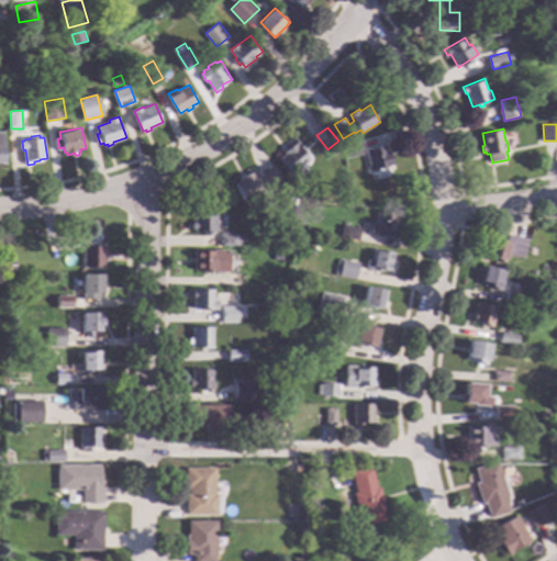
[(366,155),(360,157),(361,161),(356,163),(355,159),(352,159),(346,144),(361,139),(366,155)]
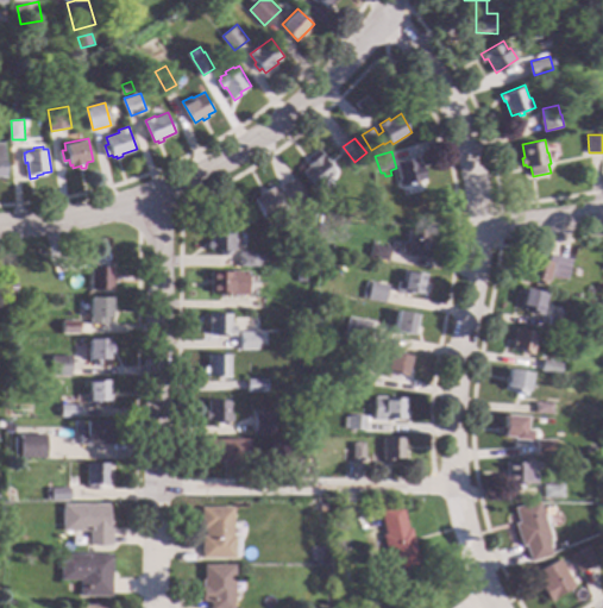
[(337,173),(318,188),(305,171),(311,167),(309,164),(322,154),(337,173)]
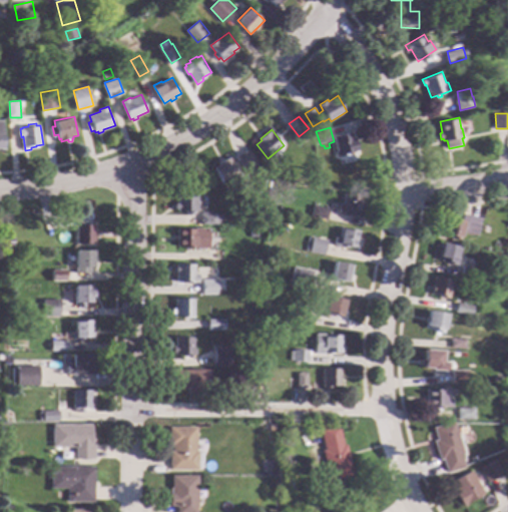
[(359,149),(339,155),(338,151),(339,150),(336,135),(354,130),(359,149)]
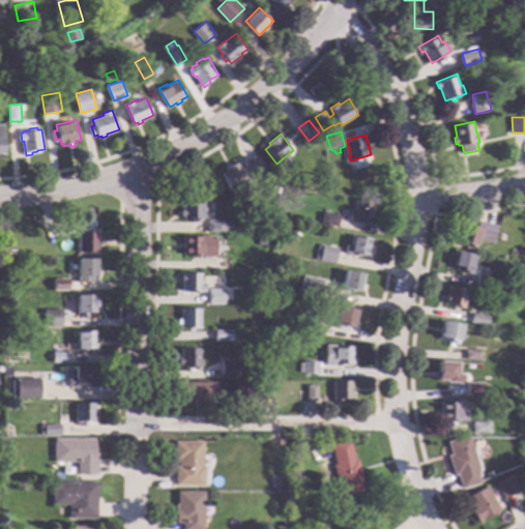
[(252,181),(246,183),(245,182),(233,188),(224,173),(229,170),(228,168),(240,160),(252,181)]
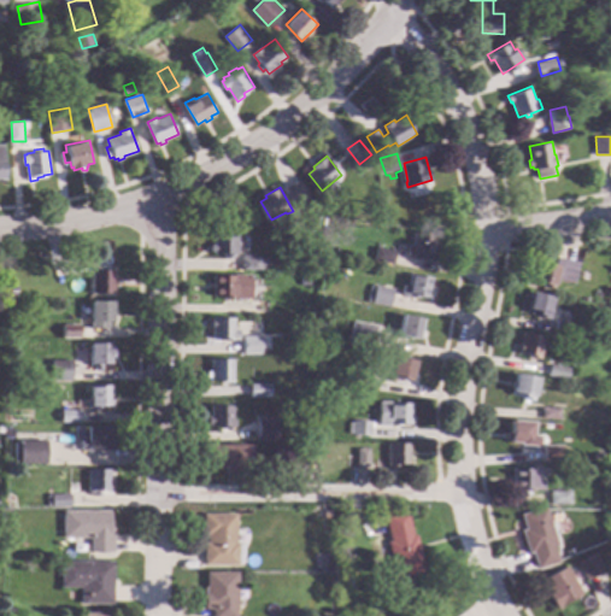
[(323,210),(312,217),(303,204),(313,195),(323,210)]
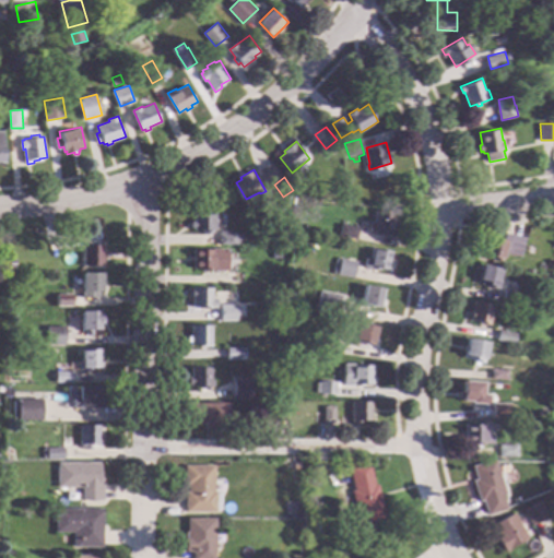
[(216,232),(211,232),(211,234),(205,234),(204,229),(196,229),(196,228),(192,227),(192,221),(196,221),(196,211),(216,211),(216,232)]
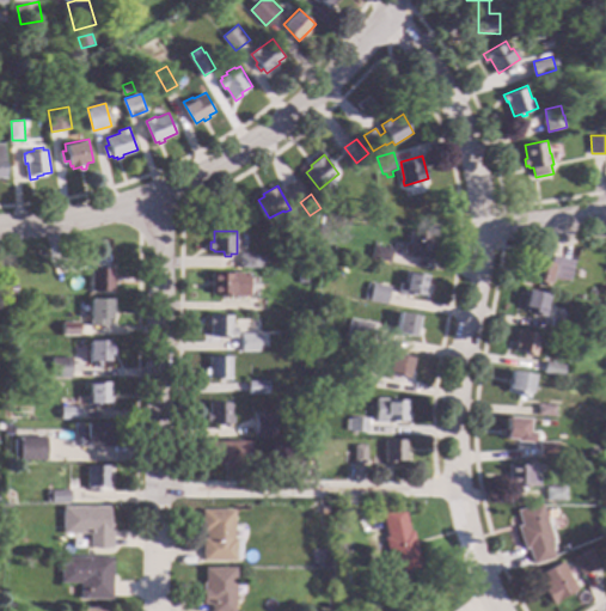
[(434,251),(424,251),(424,252),(410,252),(408,251),(408,245),(410,243),(412,243),(412,231),(434,231),(434,251)]
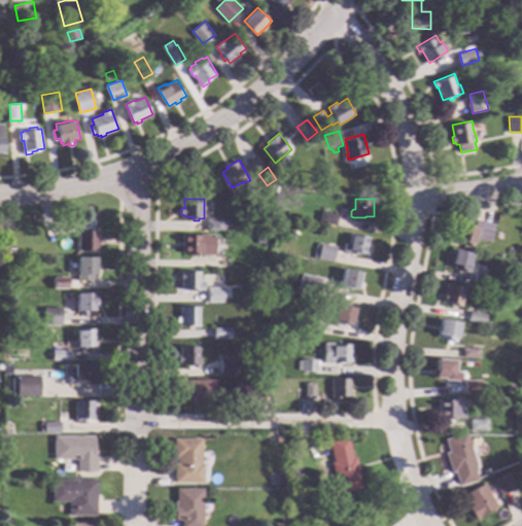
[(341,213),(339,224),(322,221),(324,210),(341,213)]
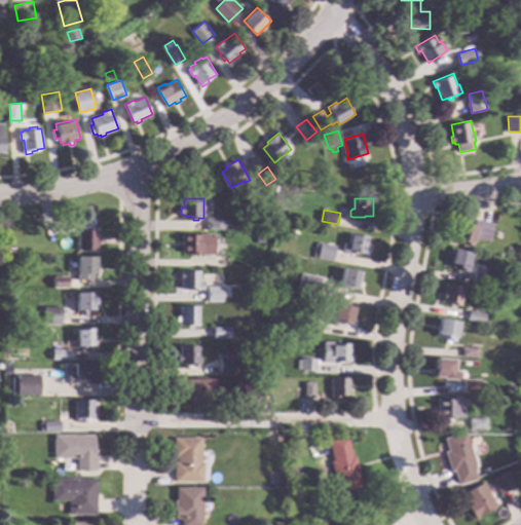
[(224,220),(231,220),(231,229),(209,229),(209,217),(224,216),(224,220)]
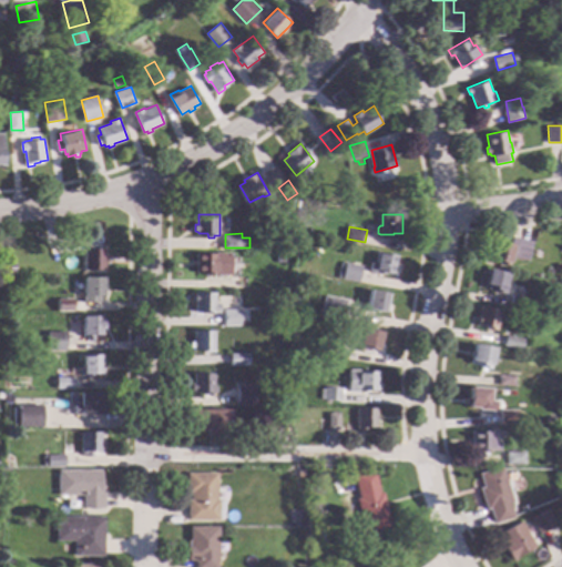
[(535,240),(531,260),(513,256),(512,265),(500,262),(501,261),(492,259),(497,240),(513,243),(515,235),(535,240)]
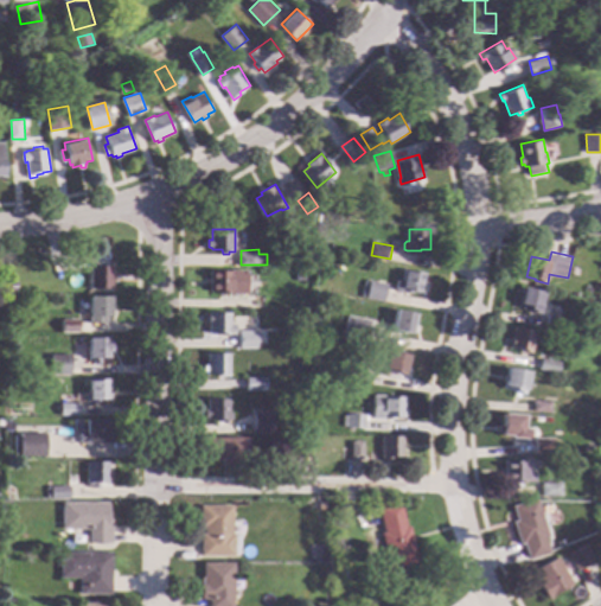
[(115,273),(117,273),(117,280),(114,280),(114,288),(93,288),(93,266),(115,266),(115,273)]
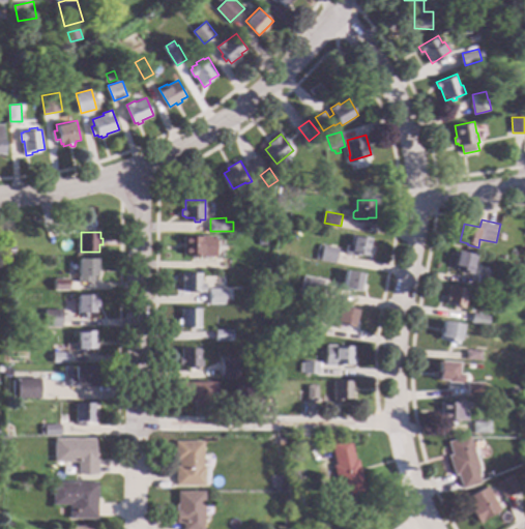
[(374,237),(369,261),(355,258),(356,254),(348,252),(349,243),(353,244),(355,233),(374,237)]
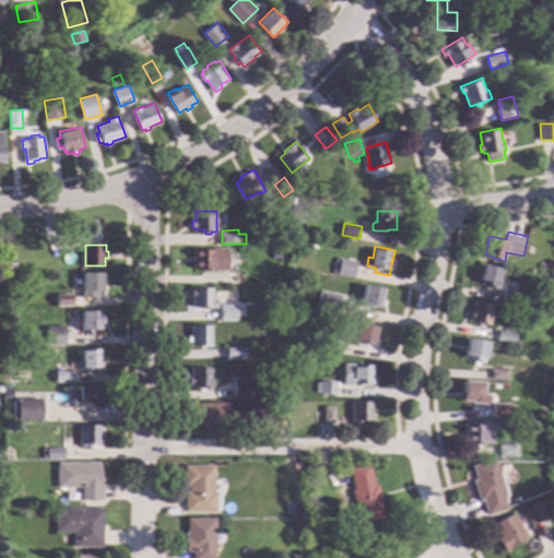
[(230,270),(204,270),(204,268),(196,268),(196,249),(230,248),(230,270)]
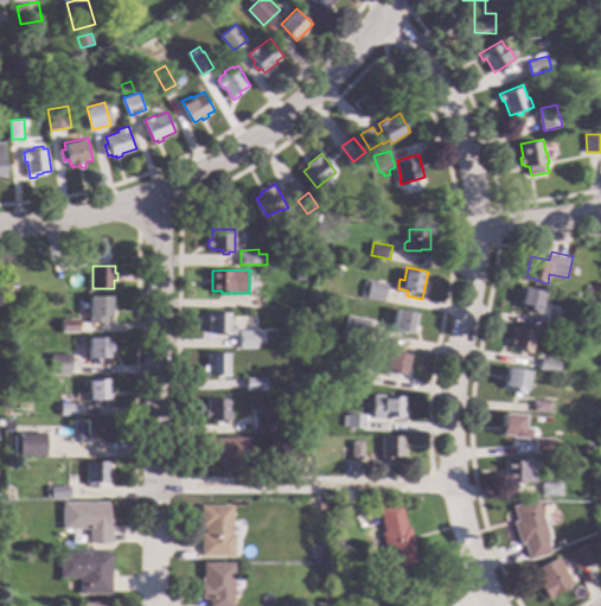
[(391,284),(388,300),(364,295),(368,279),(391,284)]
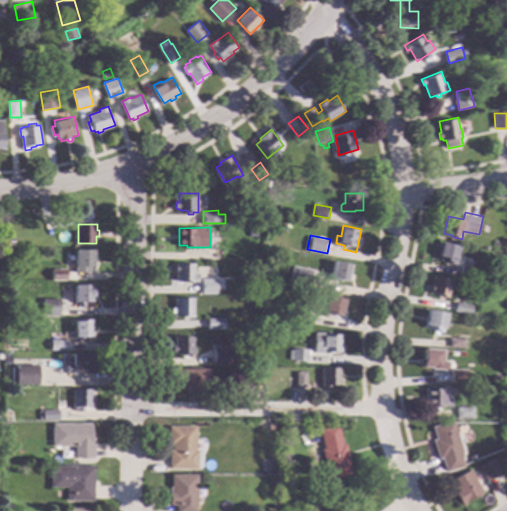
[(460,245),(458,257),(460,257),(459,264),(447,262),(447,260),(439,258),(442,241),(460,245)]
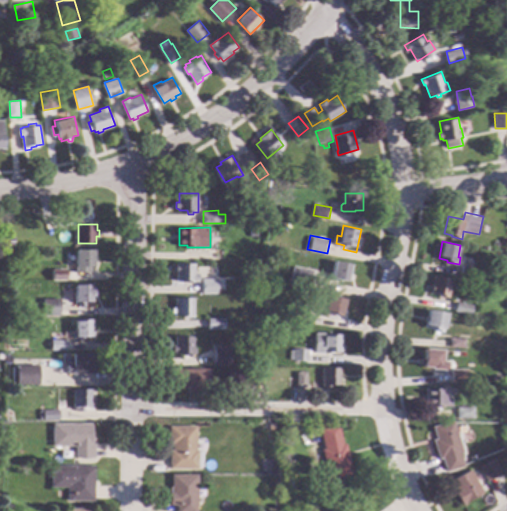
[(226,259),(210,259),(210,248),(226,248),(226,259)]
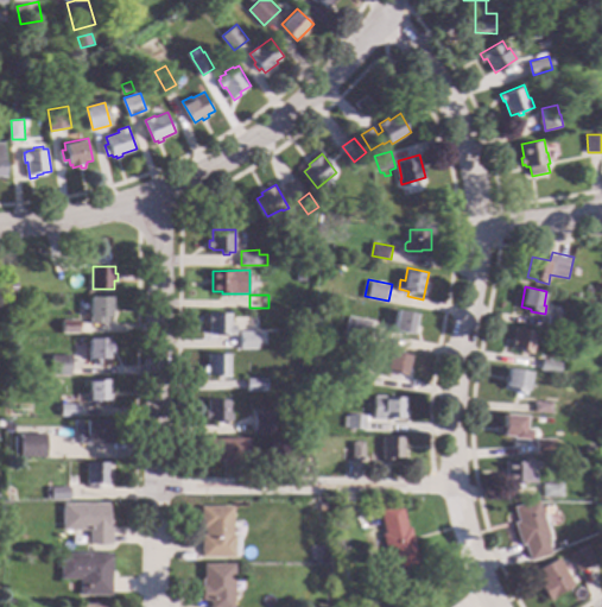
[(113,316),(105,316),(105,318),(103,318),(103,322),(96,322),(96,318),(92,318),(92,297),(114,297),(113,316)]
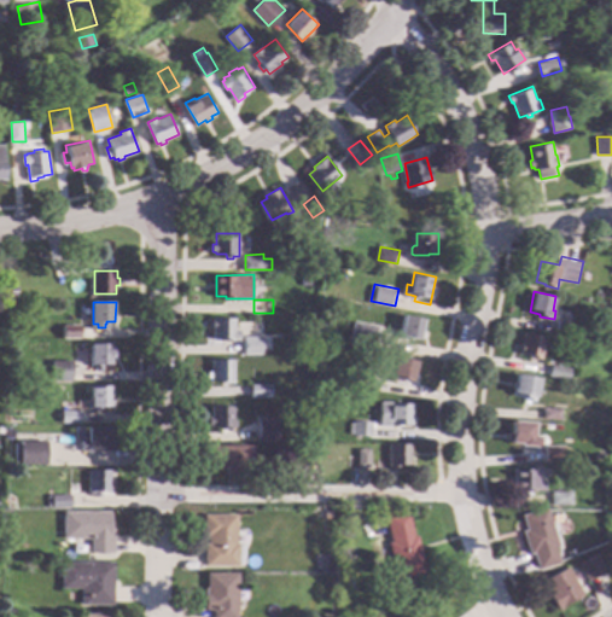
[(429,319),(424,338),(414,337),(413,339),(402,338),(407,314),(429,319)]
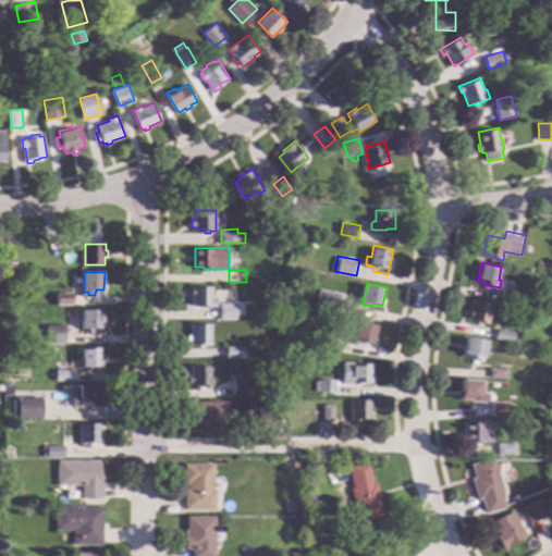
[(213,297),(218,296),(219,307),(203,307),(203,305),(194,305),(194,286),(213,286),(213,297)]
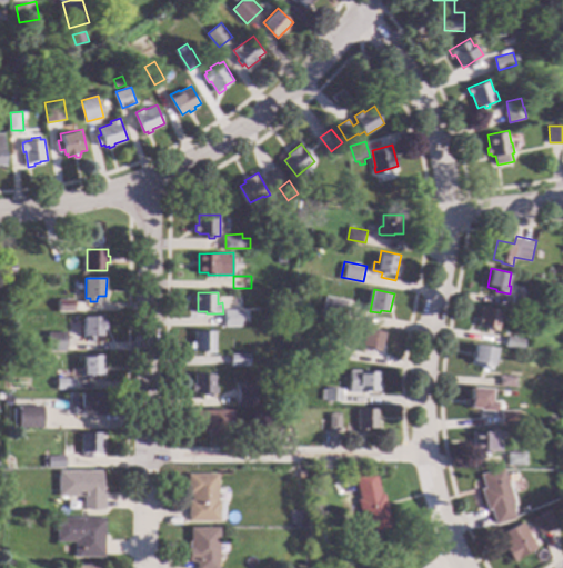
[(352,299),(348,319),(323,314),(328,294),(352,299)]
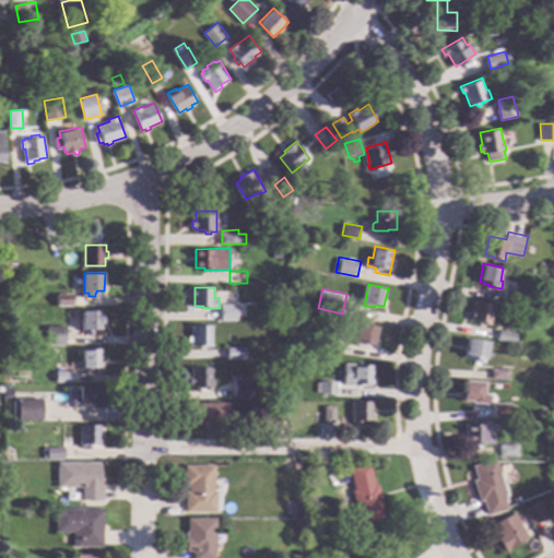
[(525,293),(522,304),(506,300),(507,289),(525,293)]
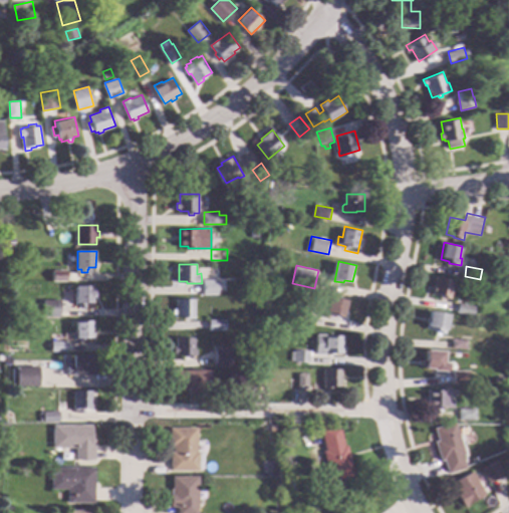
[(70,280),(55,280),(55,269),(70,269),(70,280)]
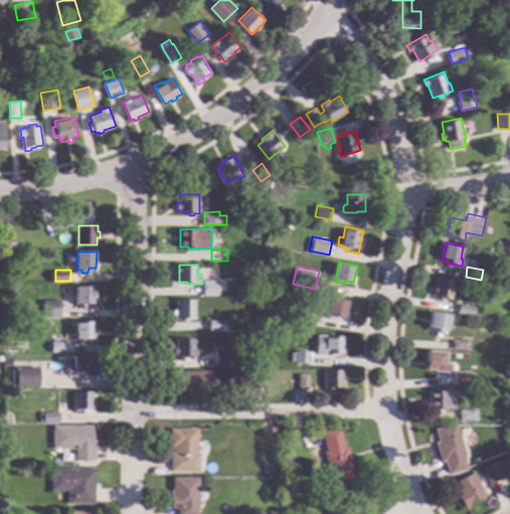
[(457,281),(453,299),(444,297),(445,296),(436,294),(439,277),(457,281)]
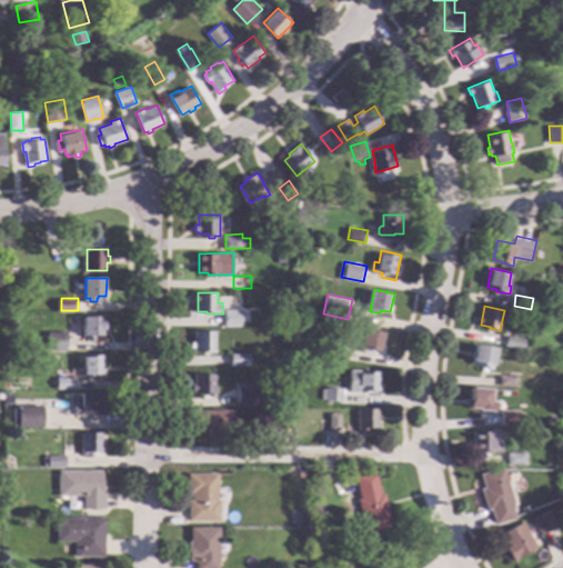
[(243,326),(228,326),(228,309),(243,309),(243,326)]
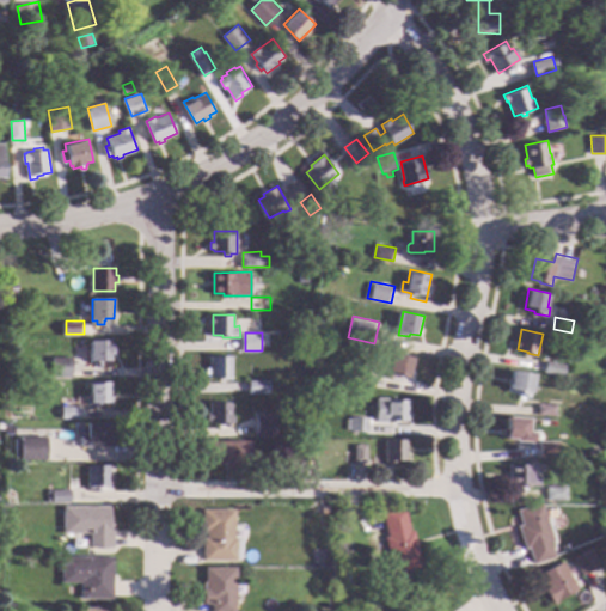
[(114,360),(104,360),(104,366),(97,366),(97,362),(92,362),(92,359),(90,359),(90,340),(114,340),(114,360)]
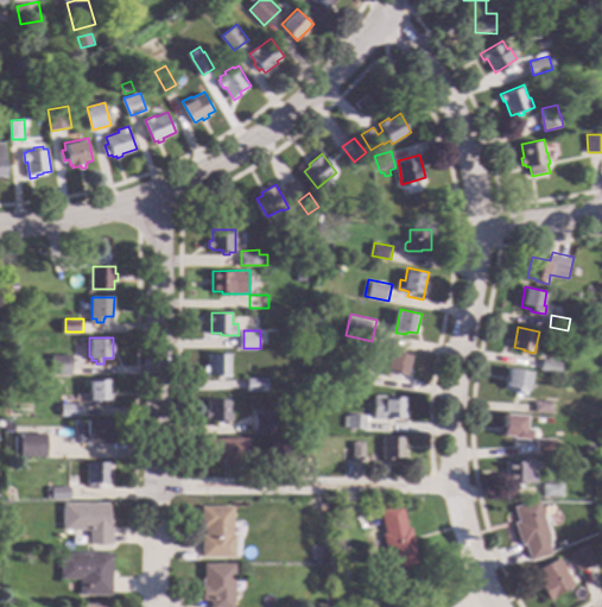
[(413,355),(409,374),(399,372),(399,375),(397,374),(397,377),(392,375),(393,373),(385,372),(387,362),(388,364),(392,351),(413,355)]
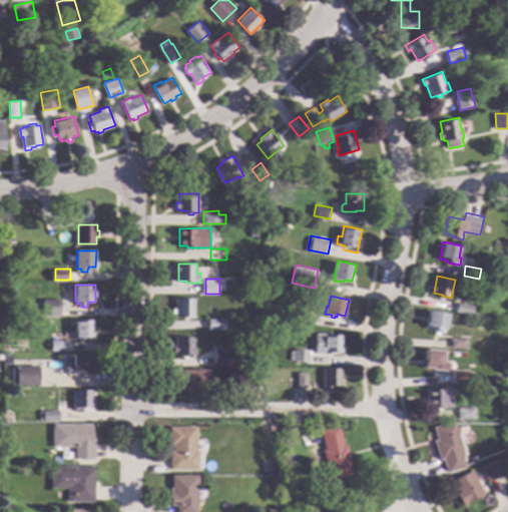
[(196,318),(186,318),(186,315),(177,315),(177,313),(175,313),(175,309),(177,309),(178,298),(196,298),(196,318)]
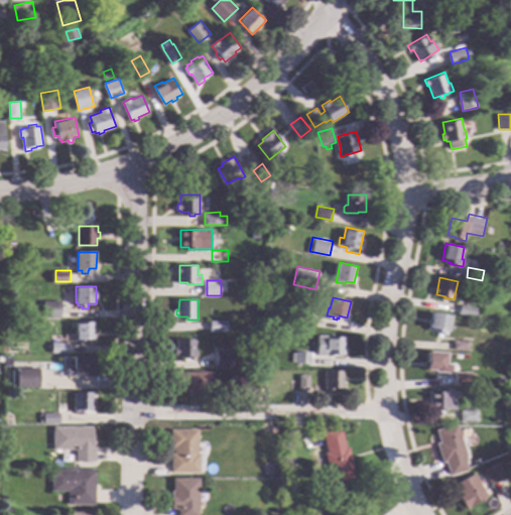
[(64,317),(46,317),(46,300),(62,300),(64,317)]
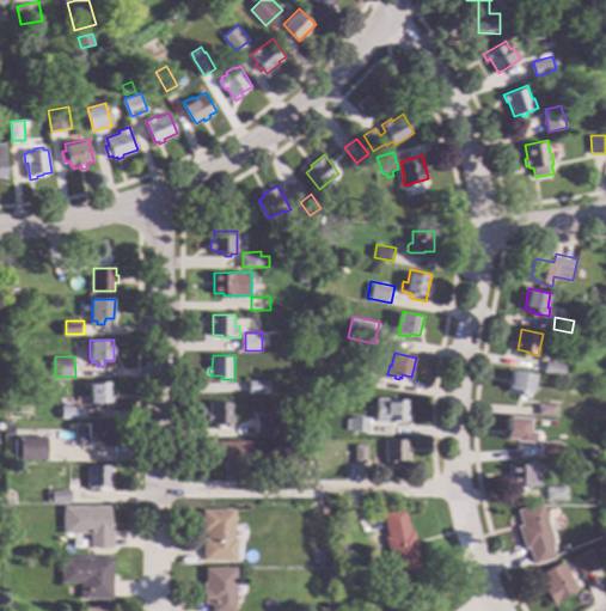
[(568,365),(565,376),(546,372),(549,360),(568,365)]
